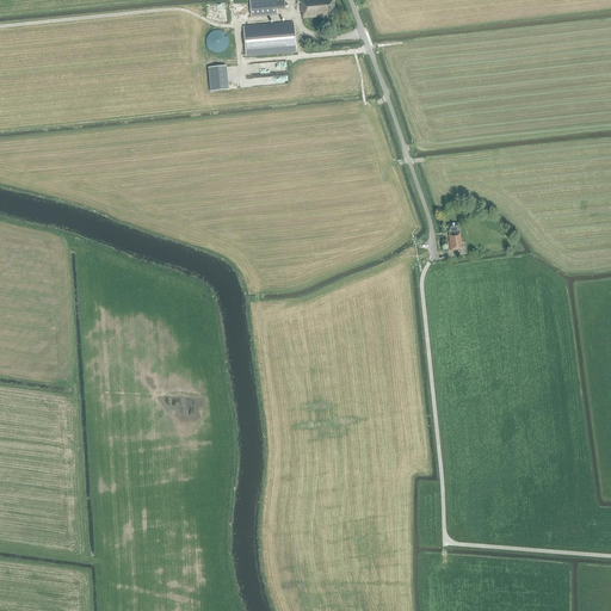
[(250,0),(251,17),(277,13),(276,8),(285,8),(283,0),(250,0)]
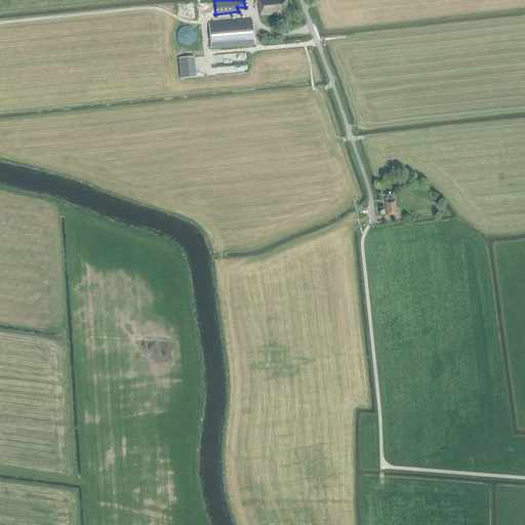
[(281,12),(287,12),(286,0),(258,0),(257,0),(255,0),(255,3),(257,3),(258,11),(259,11),(259,15),(281,13),(281,12)]
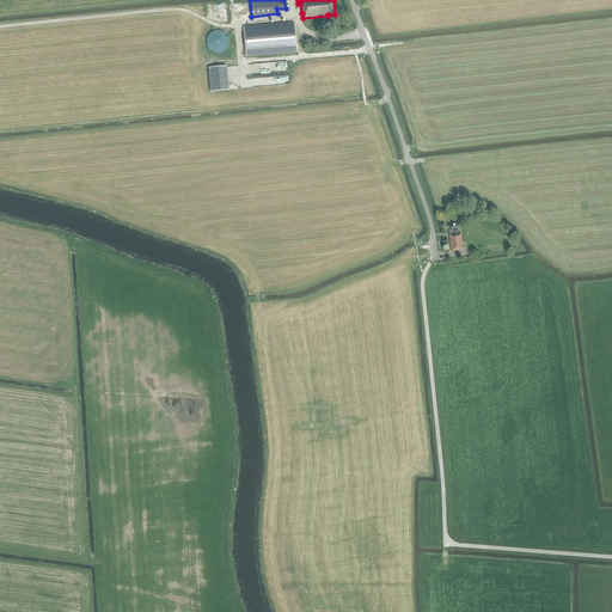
[(297,53),(294,23),(243,26),(246,57),(297,53)]
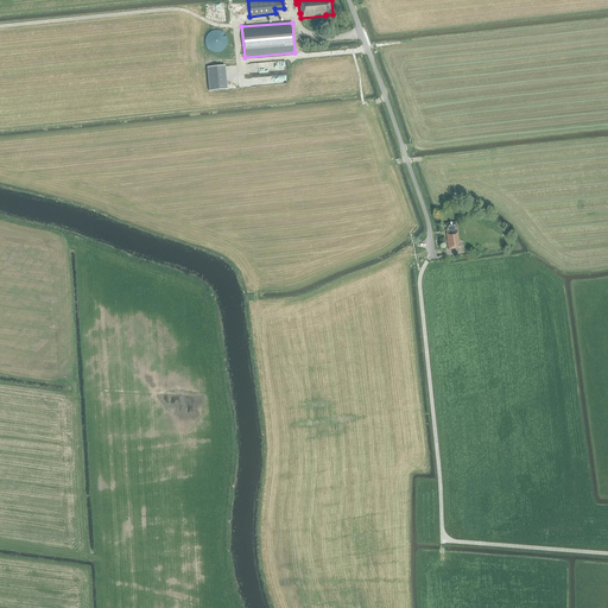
[(227,43),(227,42),(227,40),(227,39),(227,38),(226,37),(226,36),(225,35),(223,33),(222,32),(221,32),(221,31),(220,31),(219,31),(217,31),(216,31),(215,31),(214,31),(213,31),(211,32),(210,32),(209,33),(208,33),(208,35),(207,36),(207,37),(206,38),(206,39),(206,40),(206,42),(206,43),(206,44),(206,45),(206,46),(207,48),(208,49),(208,50),(209,50),(209,51),(210,51),(211,52),(213,52),(214,52),(215,52),(216,54),(217,52),(219,52),(220,52),(221,52),(222,51),(223,50),(225,50),(225,49),(226,48),(227,46),(227,45),(227,44),(227,43)]
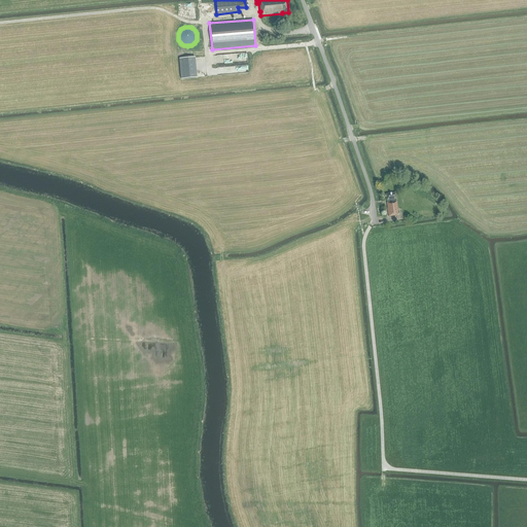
[(194,58),(179,59),(181,79),(196,78),(194,58)]
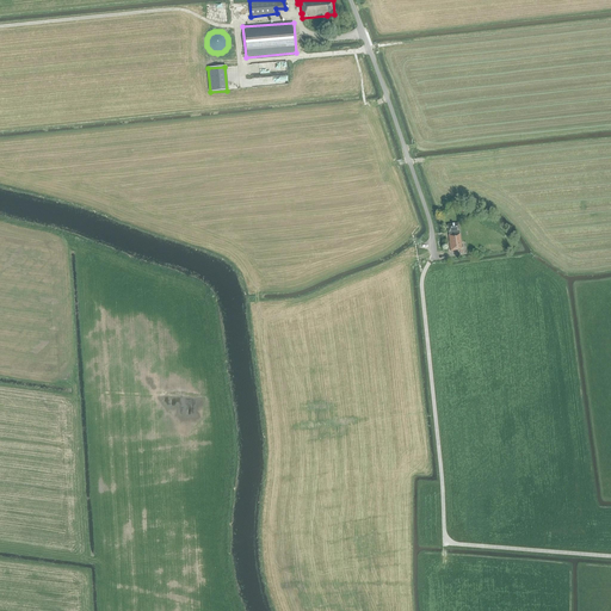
[(462,248),(458,223),(448,226),(448,233),(449,233),(450,235),(449,235),(451,252),(457,251),(457,250),(462,248)]
